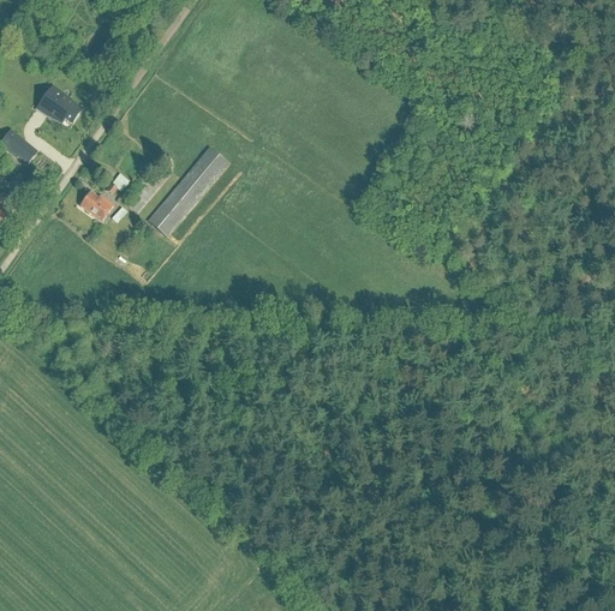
[(82,109),(67,99),(60,94),(51,88),(48,91),(42,100),(39,106),(55,118),(61,121),(65,117),(72,123),(82,109)]
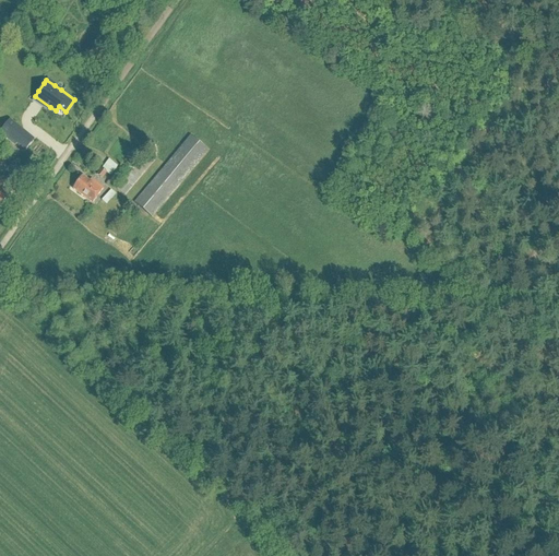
[(23,129),(10,118),(1,128),(14,139),(23,129)]
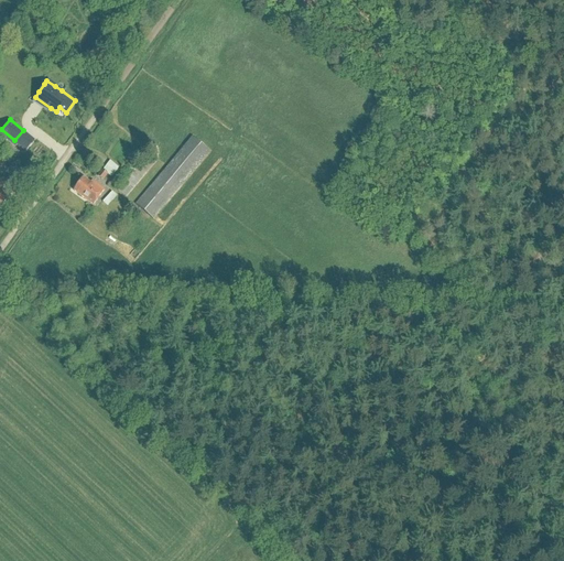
[(192,136),(136,202),(153,216),(208,150),(192,136)]
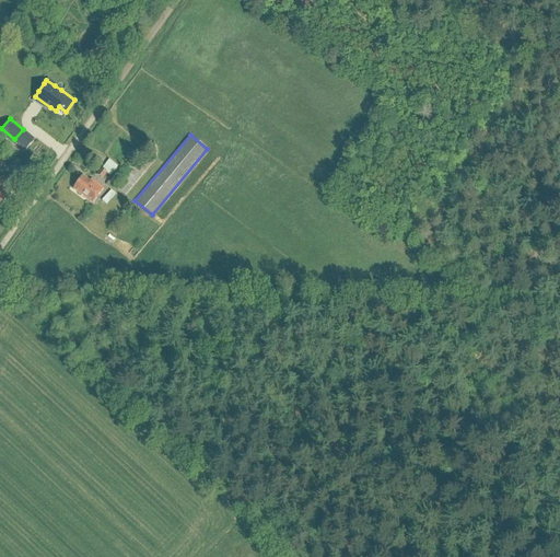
[(102,176),(106,171),(112,174),(118,165),(108,158),(102,167),(101,166),(96,173),(102,176)]
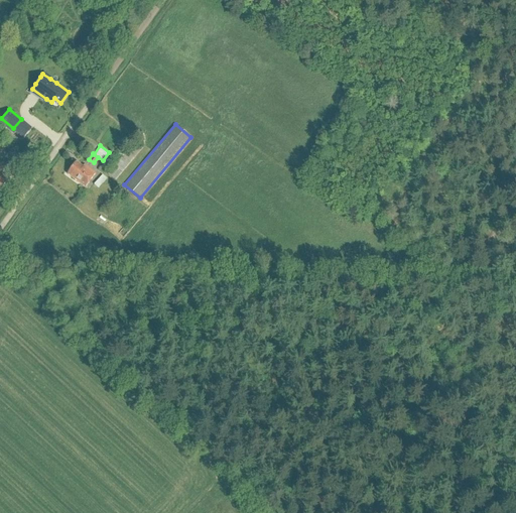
[(76,160),(67,172),(85,186),(96,172),(85,163),(83,165),(76,160)]
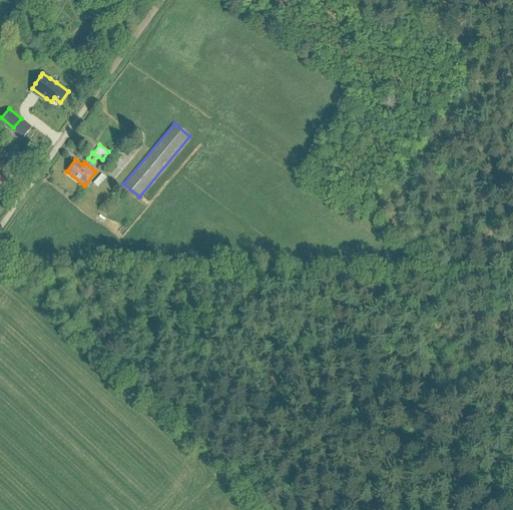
[(100,173),(93,181),(97,185),(105,176),(100,173)]
